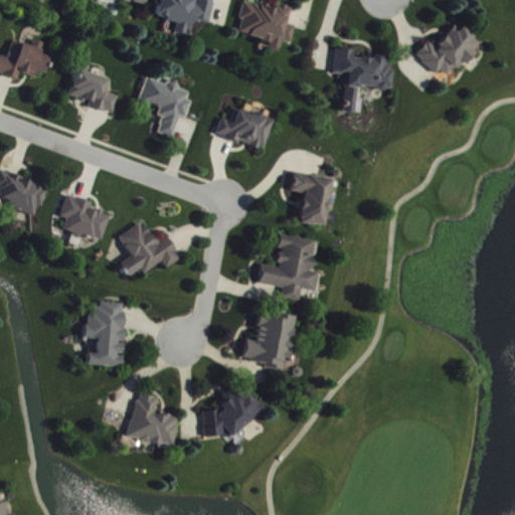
[(214,0),(195,0),(196,1),(191,0),(160,0),(156,19),(178,23),(176,33),(190,36),(193,20),(210,24),(214,0)]
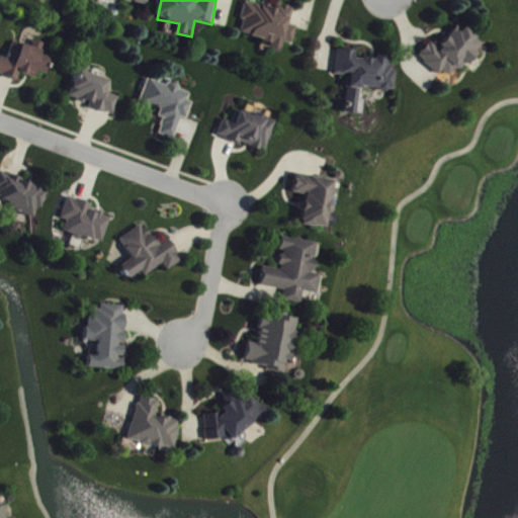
[(241,36),(283,47),(284,44),(293,46),(297,27),(290,26),(294,9),(279,6),(278,10),(246,3),(242,20),(245,21),(241,36)]
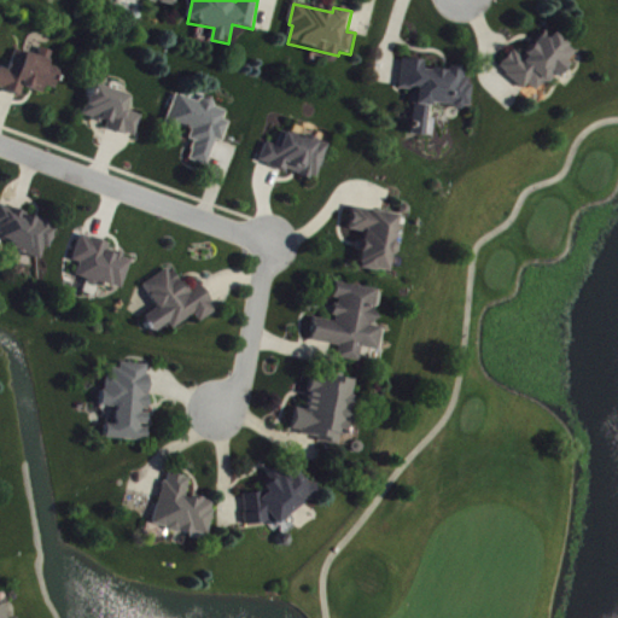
[(540,36),(522,58),(513,51),(499,69),(524,91),(528,86),(536,93),(544,82),(551,86),(577,54),(553,34),(546,41),(540,36)]
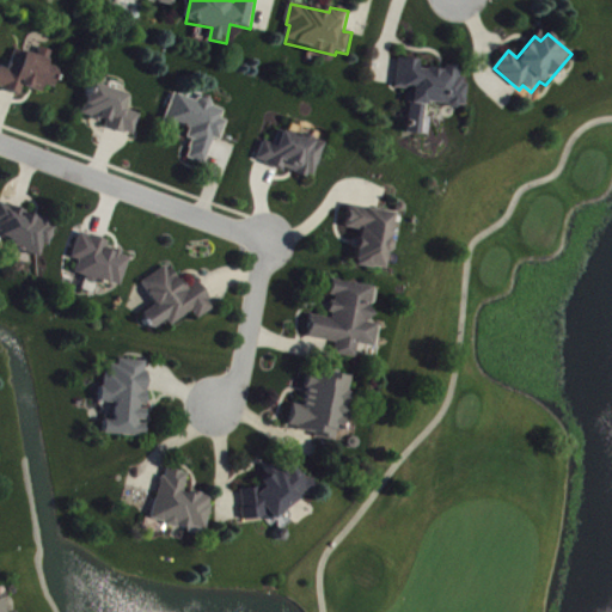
[(0,73),(0,89),(22,96),(24,87),(46,93),(47,86),(56,89),(62,69),(50,66),(54,53),(42,49),(40,56),(17,50),(12,71),(1,68),(0,73)]
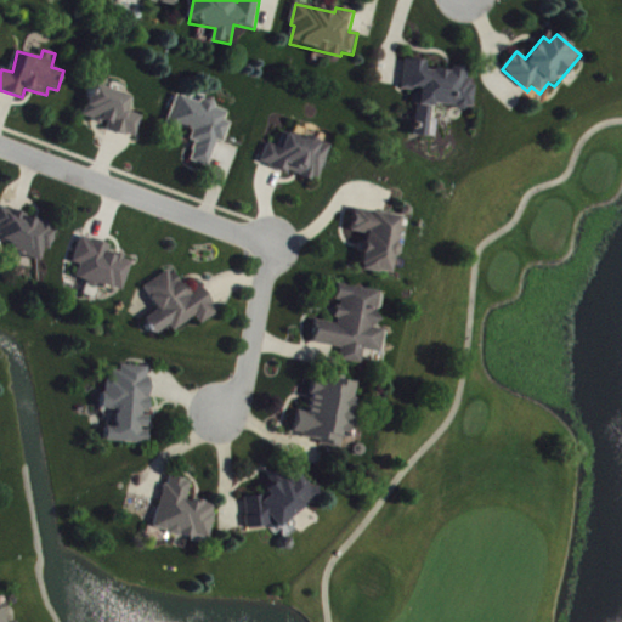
[(413,137),(436,139),(437,122),(433,120),(434,107),(474,109),(476,84),(468,83),(469,72),(427,68),(428,62),(406,61),(403,91),(417,92),(413,137)]
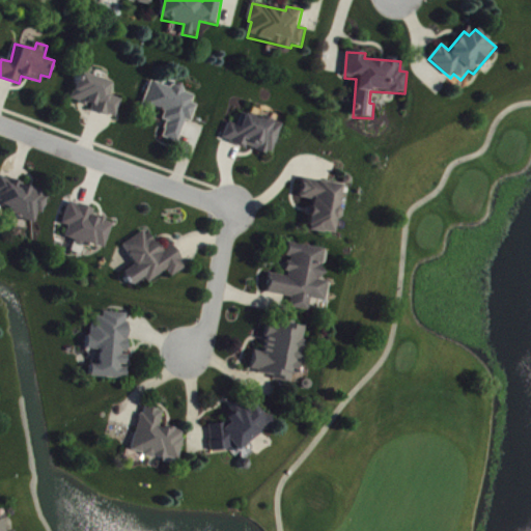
[(113,83),(82,73),(73,101),(94,108),(93,111),(117,119),(123,101),(109,95),(113,83)]
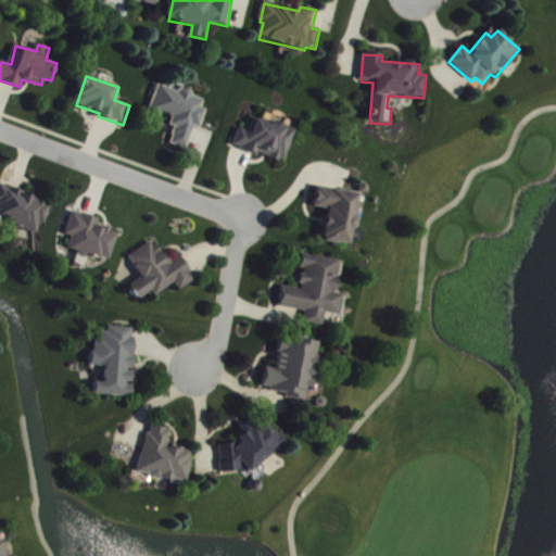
[(151,111),(174,118),(171,126),(176,128),(171,146),(188,151),(196,127),(201,128),(207,111),(202,110),(205,101),(192,97),(192,96),(160,85),(151,111)]
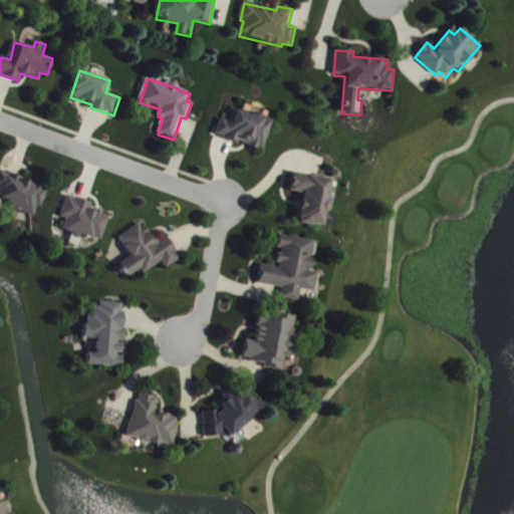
[(275,120),(253,113),(252,116),(236,110),(231,123),(222,120),(217,136),(263,153),(275,120)]
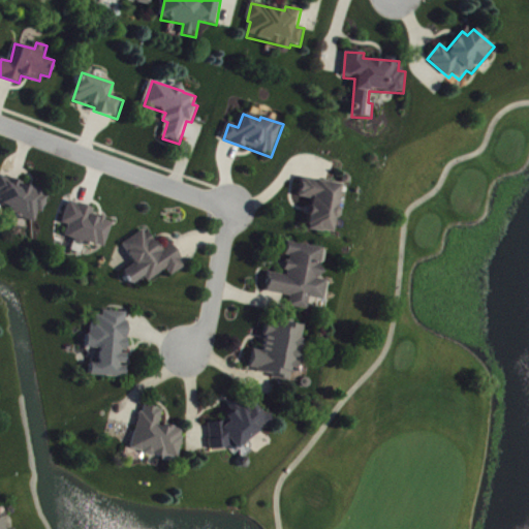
[(0,209),(36,221),(38,213),(43,215),(51,193),(0,176),(0,209)]
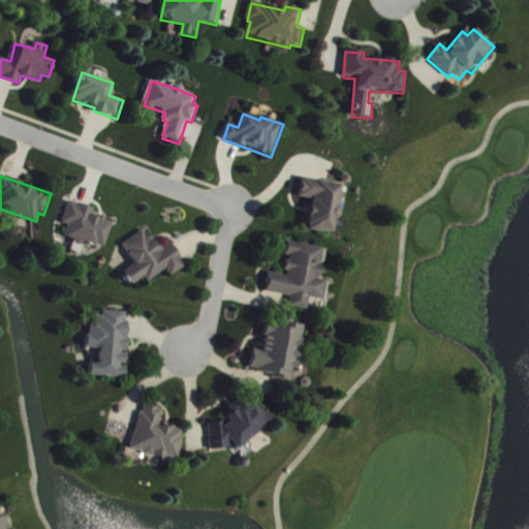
[(341,185),(301,179),(299,198),(311,199),(306,230),(334,235),(341,185)]
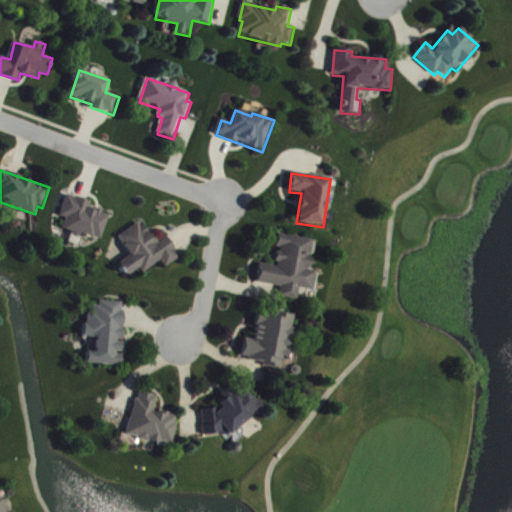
[(102,243),(111,215),(91,209),(93,204),(68,195),(61,217),(67,219),(63,230),(102,243)]
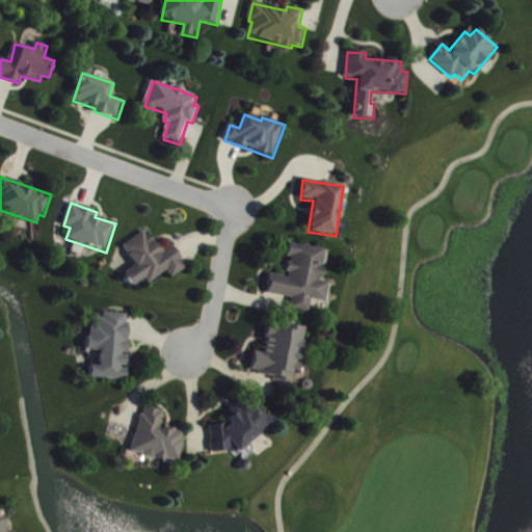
[(124,246),(136,266),(125,273),(134,288),(147,280),(149,285),(168,272),(173,278),(187,269),(173,246),(161,253),(148,231),(124,246)]
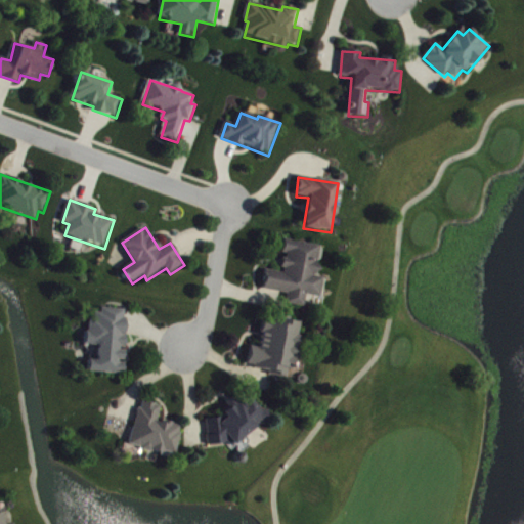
[(266,271),(263,291),(281,294),(280,304),(305,307),(306,297),(320,299),(323,279),(317,278),(322,247),(284,242),(282,254),(285,254),(281,273),(266,271)]
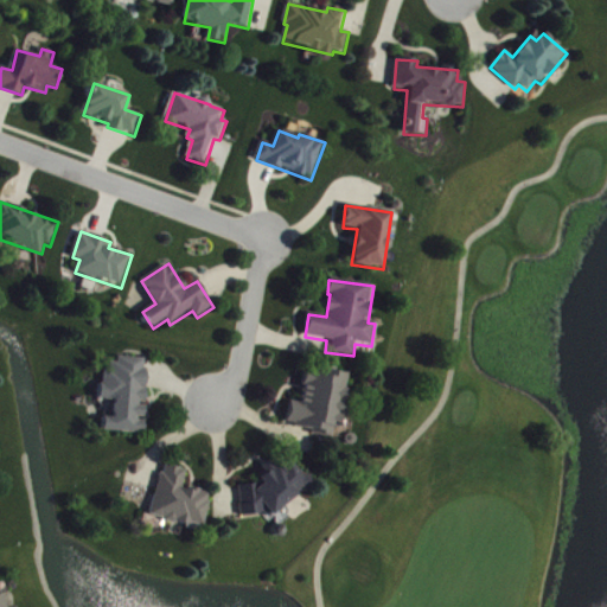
[(103,432),(144,435),(145,421),(146,406),(144,406),(147,360),(114,358),(113,371),(103,370),(101,401),(114,402),(113,419),(104,419),(103,432)]
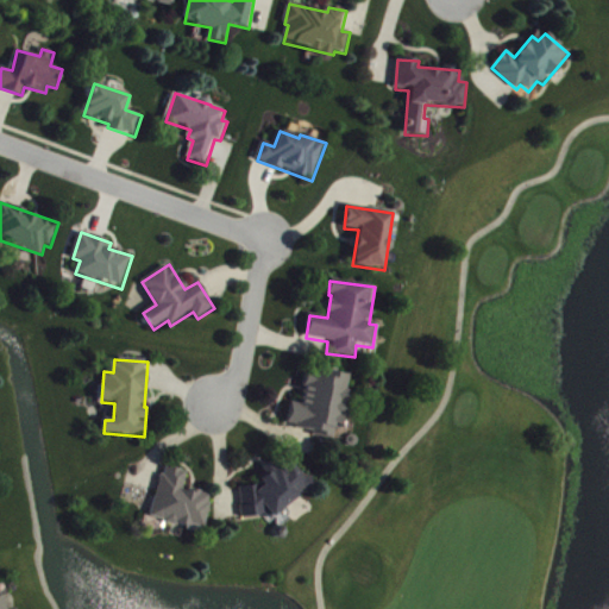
[(302,405),(292,403),(288,431),(336,437),(336,431),(343,431),(350,376),(333,374),(333,380),(306,375),(302,405)]
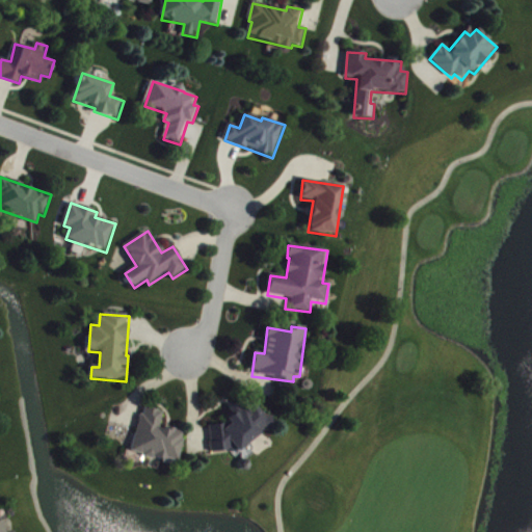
[(212,453),(232,452),(236,456),(267,429),(273,429),(273,417),(267,418),(256,404),(253,406),(235,407),(229,414),(230,425),(210,426),(212,453)]
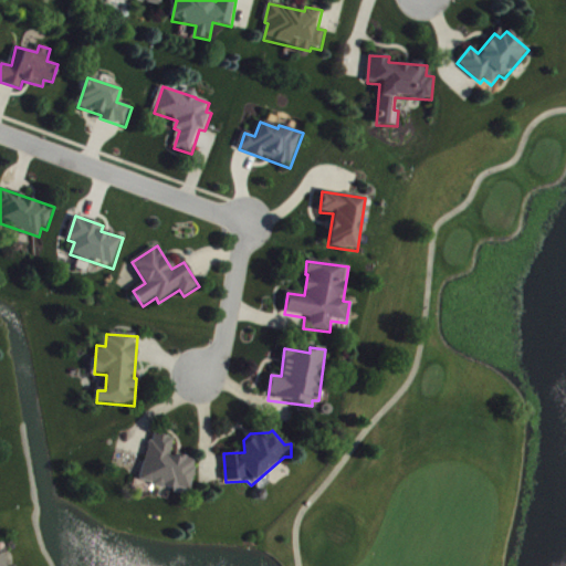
[(139,483),(189,495),(197,461),(170,454),(175,439),(152,433),(139,483)]
